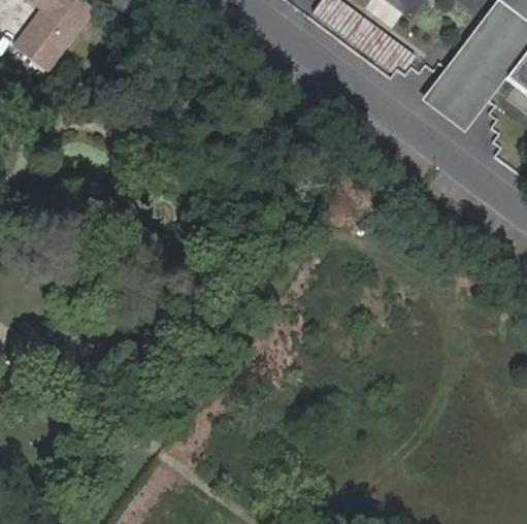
[(31,0),(39,6),(11,43),(43,68),(75,25),(65,18),(63,3),(65,0),(31,0)]
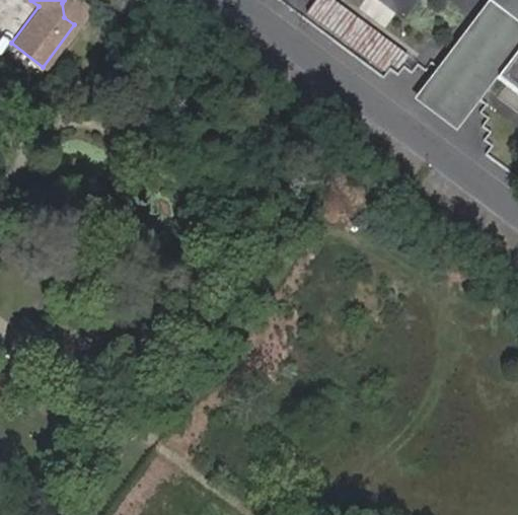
[(88,6),(80,0),(64,0),(62,3),(64,17),(74,24),(88,6)]
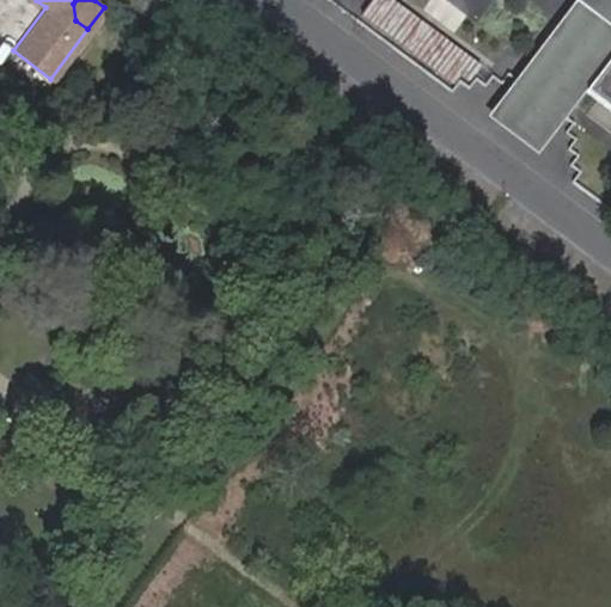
[(503,80),(395,0),(368,0),(360,12),(486,105),(503,80)]
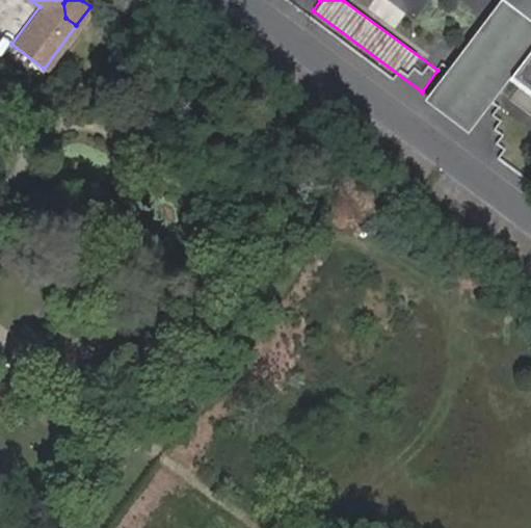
[(500,0),(424,101),(466,132),(508,75),(530,45),(530,0),(500,0)]
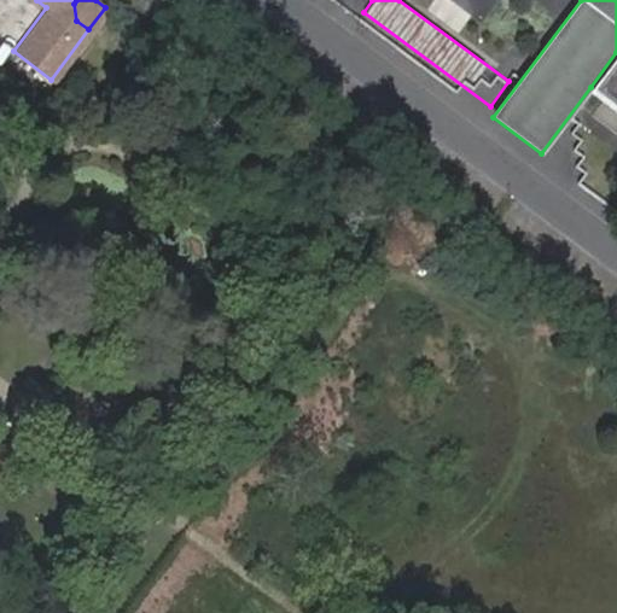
[(616,53),(591,87),(616,106),(616,53)]
